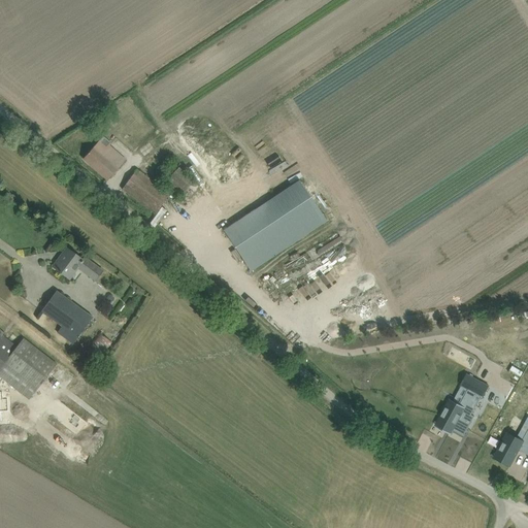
[(97,143),(83,159),(107,180),(125,160),(109,145),(105,151),(97,143)]
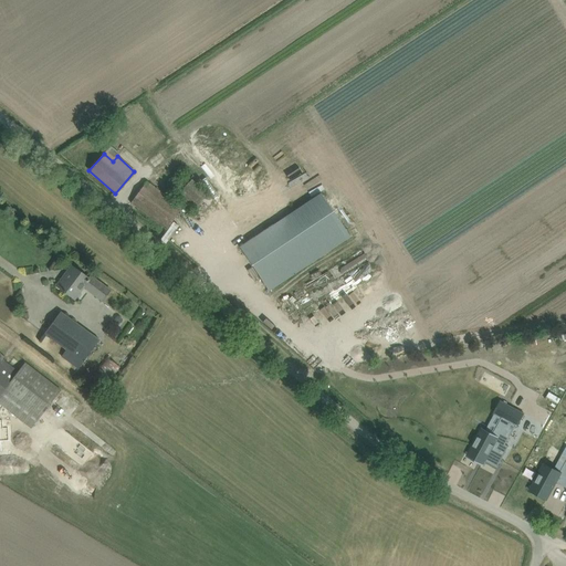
[(130,203),(137,208),(166,229),(182,208),(147,181),(130,203)]
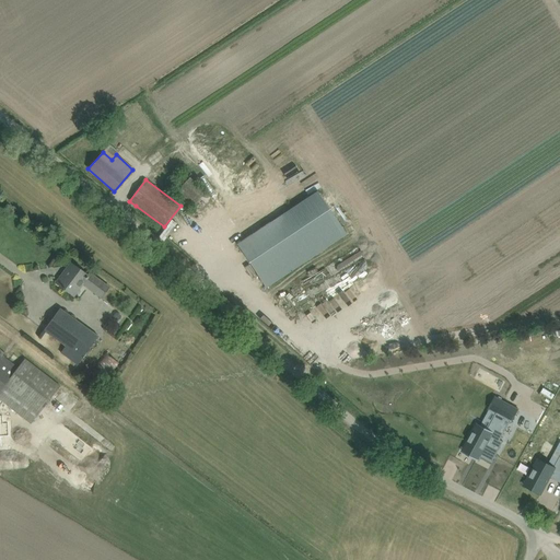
[(190,195),(208,206),(216,195),(198,184),(190,195)]
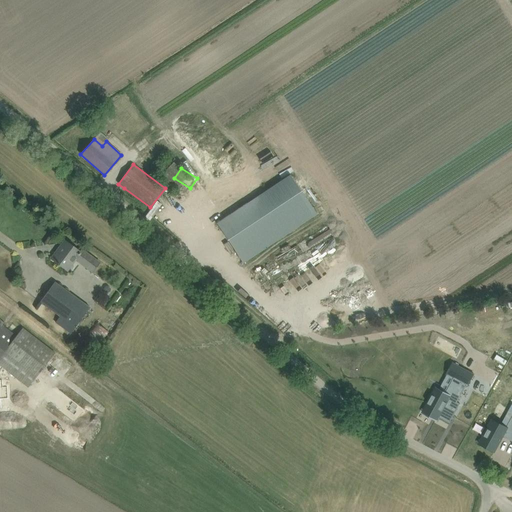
[(290,175),(216,223),(241,261),(243,264),(317,215),(315,213),(290,175)]
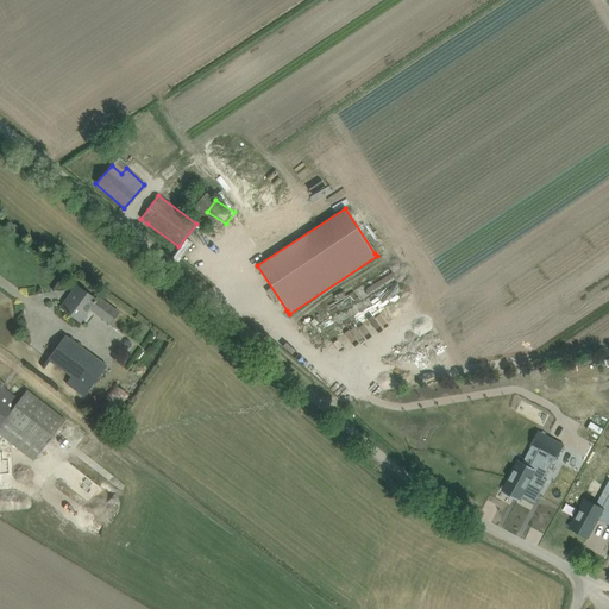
[(89,308),(110,324),(119,313),(98,296),(95,300),(77,287),(62,308),(79,321),(89,308)]
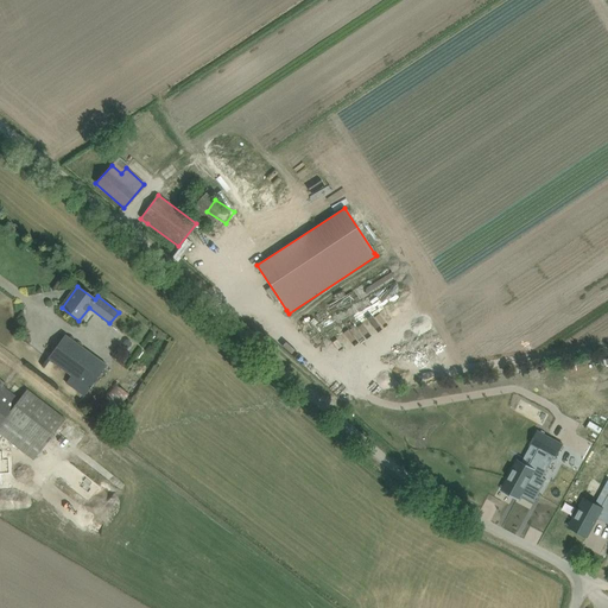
[(57,366),(71,375),(65,384),(83,397),(106,366),(64,335),(48,359),(57,366)]
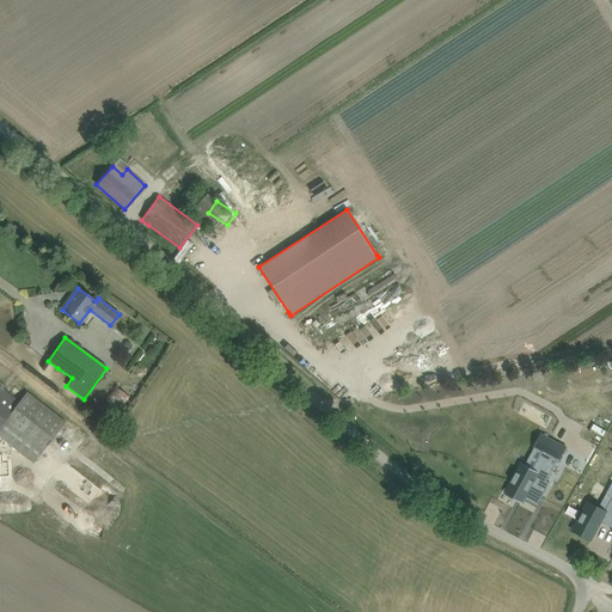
[(0,438),(34,464),(67,423),(36,399),(28,392),(19,402),(4,390),(6,387),(0,381),(0,438)]
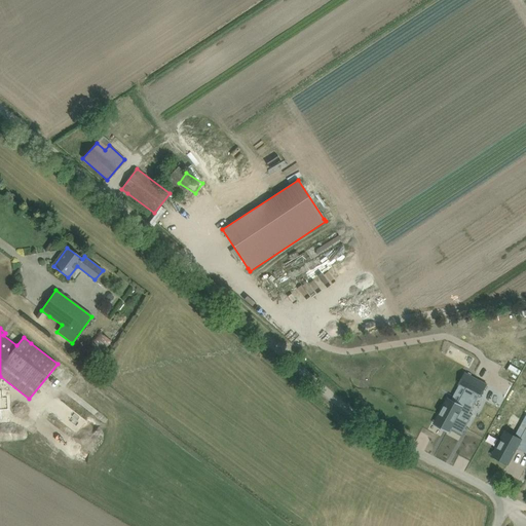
[(99,332),(89,345),(102,353),(111,341),(99,332)]
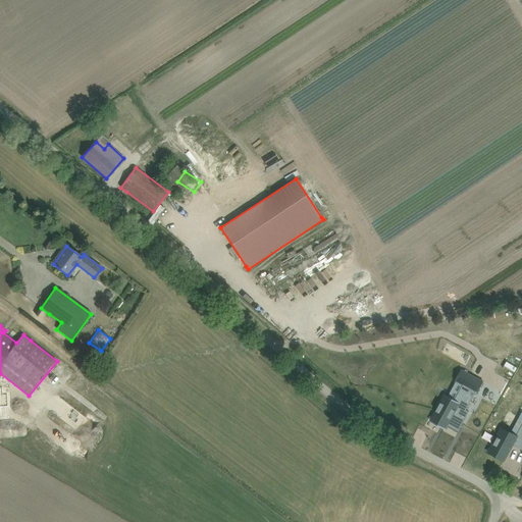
[(445,396),(432,419),(448,428),(449,426),(459,431),(469,412),(466,410),(475,395),(476,395),(483,381),(469,374),(455,401),(448,398),(445,396)]
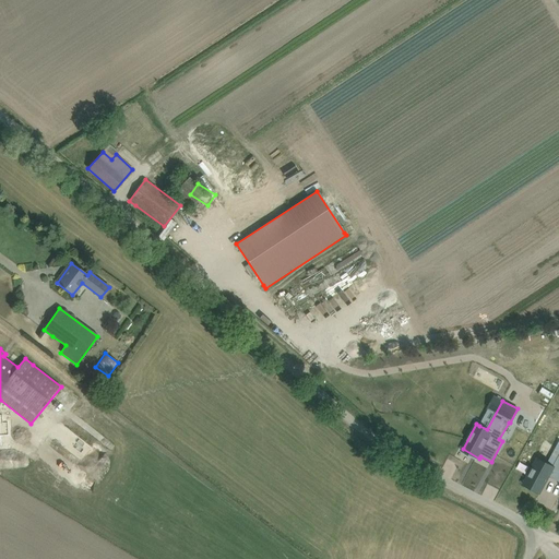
[(2,413),(0,413),(0,444),(1,444),(0,433),(9,432),(9,420),(3,420),(2,413)]
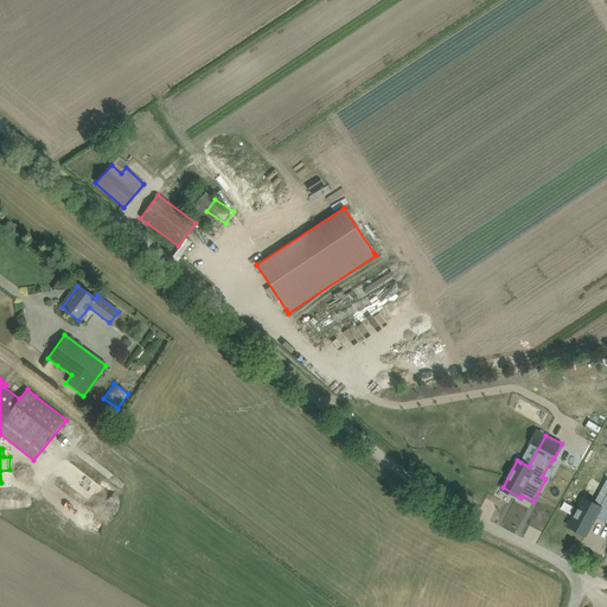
[(586,499),(572,525),(587,535),(596,517),(606,523),(606,494),(601,508),(586,499)]
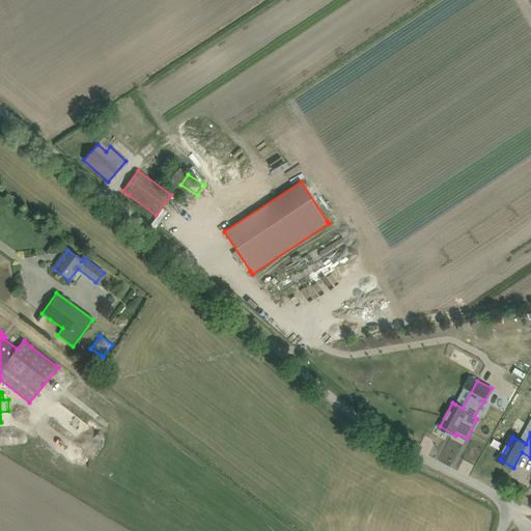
All buildings are outlined.
